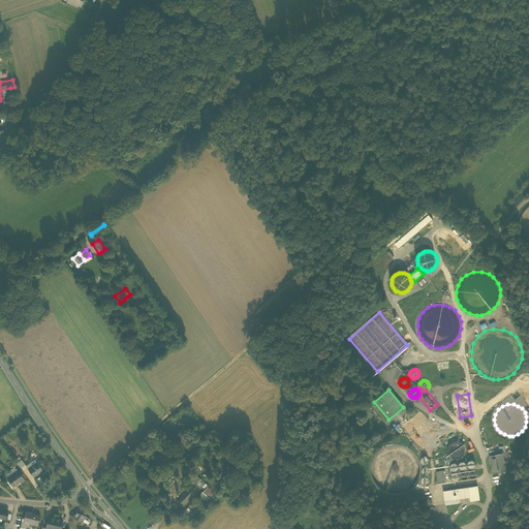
[(459,441),(455,441),(453,442),(450,444),(449,445),(448,447),(448,450),(448,453),(450,456),(454,458),(457,459),(461,458),(463,456),(464,455),(465,453),(466,449),(465,446),(463,444),(461,442),(459,441)]
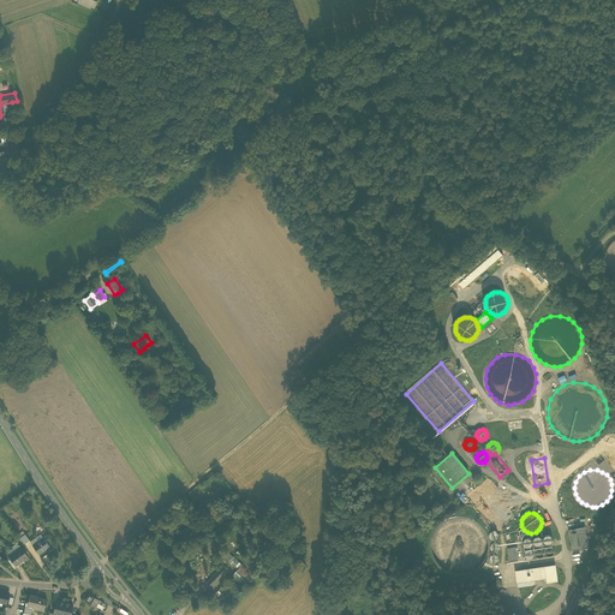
[(439,525),(434,535),(431,543),(434,553),(437,561),(442,566),(449,571),(458,572),(464,572),(475,568),(481,563),(485,557),(488,548),(488,538),(485,531),(479,524),(473,519),(465,517),(454,517),(446,520),(439,525)]
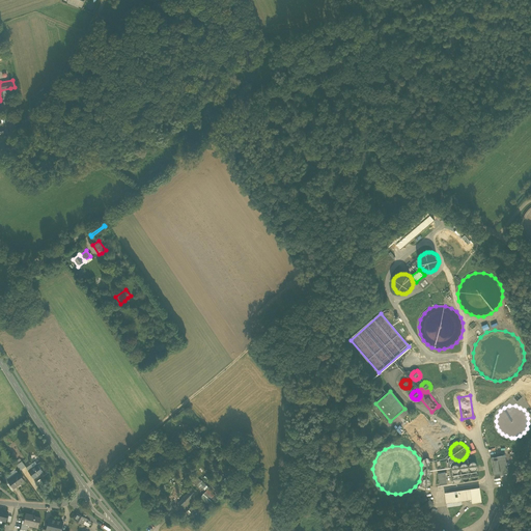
[(492,457),(495,475),(508,473),(505,455),(492,457)]
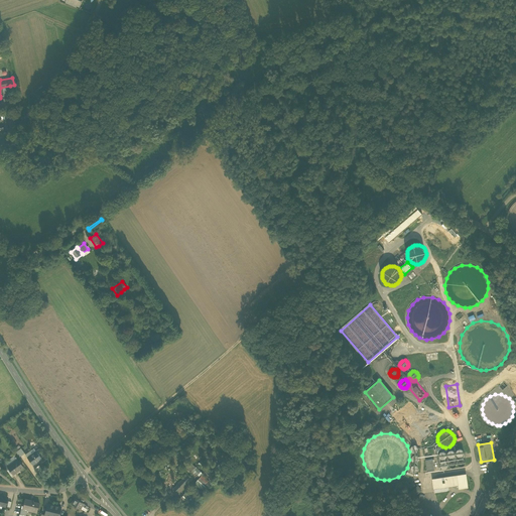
[(310,450),(317,458),(321,454),(314,446),(310,450)]
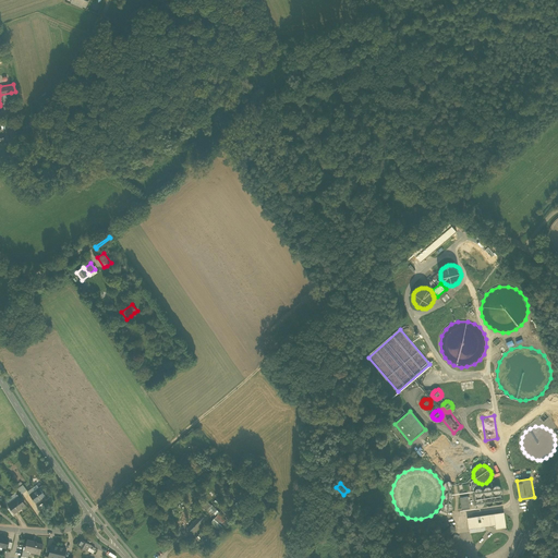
[(505,495),(502,484),(476,492),(480,504),(495,500),(494,497),(505,495)]
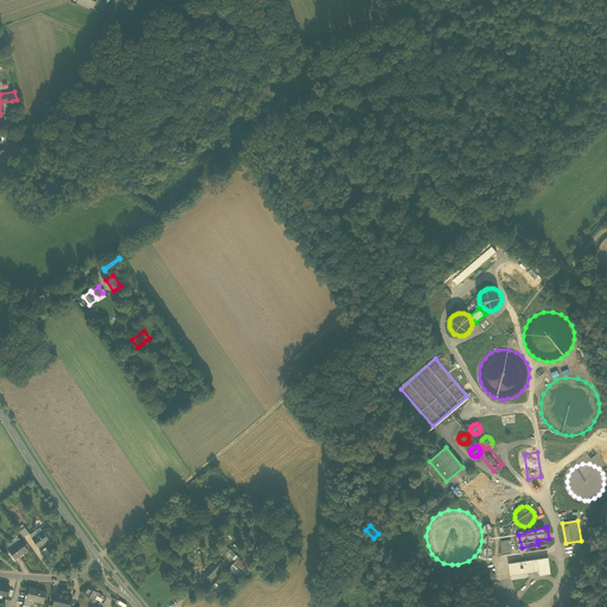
[(19,531),(23,537),(29,534),(25,528),(21,530),(19,531)]
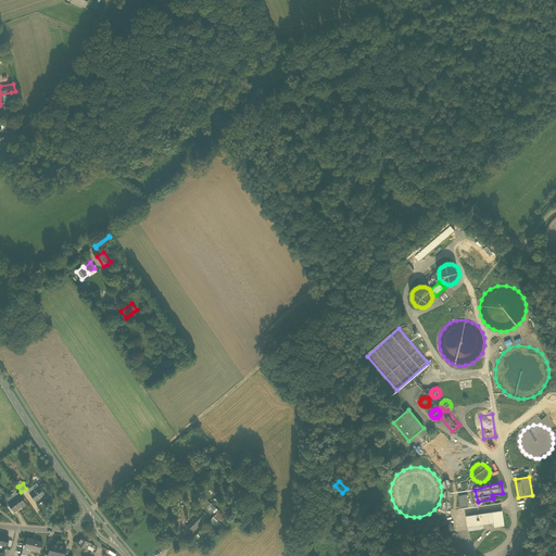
[(29,493),(35,501),(45,494),(39,485),(29,493)]
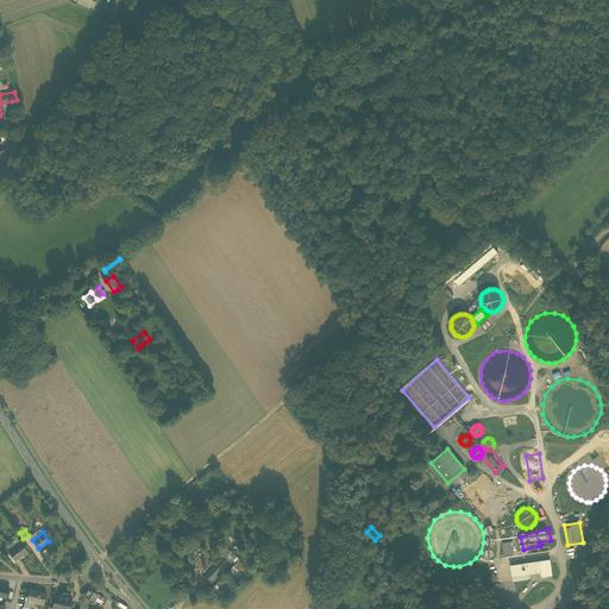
[(17,538),(7,545),(10,550),(16,545),(17,545),(20,542),(17,538)]
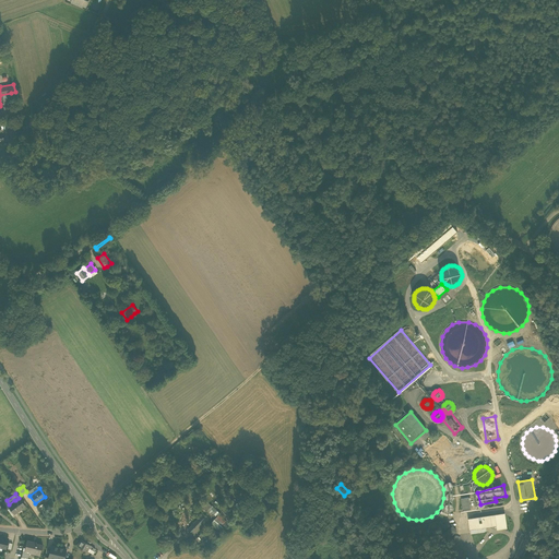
[(468,497),(462,498),(463,510),(471,509),(468,497)]
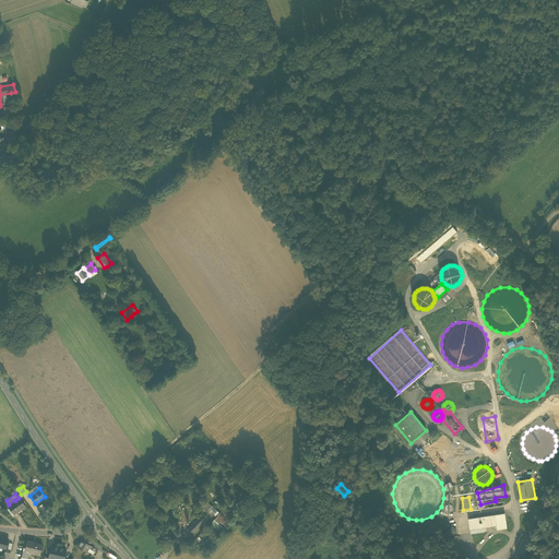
[(11,507),(14,512),(20,509),(25,506),(19,498),(15,500),(14,500),(9,504),(11,507)]
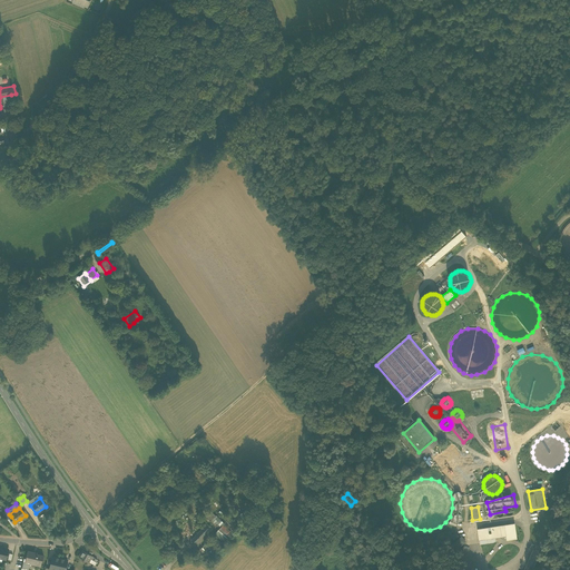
[(213,519),(220,528),(225,523),(217,516),(213,519)]
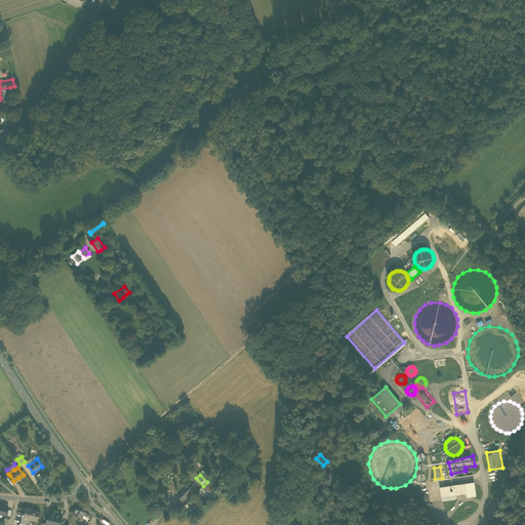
[(176,497),(180,500),(195,486),(191,482),(176,497)]
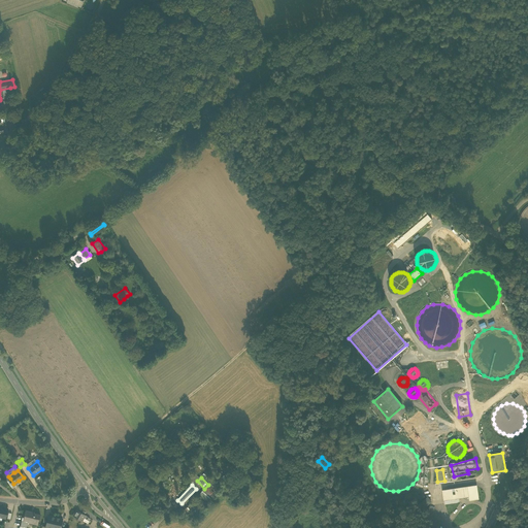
[(208,486),(199,494),(203,498),(207,494),(211,499),(217,494),(208,486)]
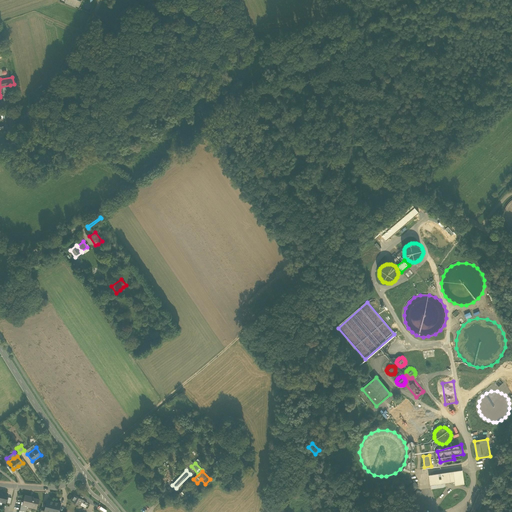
[(462,471),(454,472),(430,475),(431,488),(443,486),(445,484),(445,482),(452,481),(455,481),(456,484),(464,483),(462,471)]
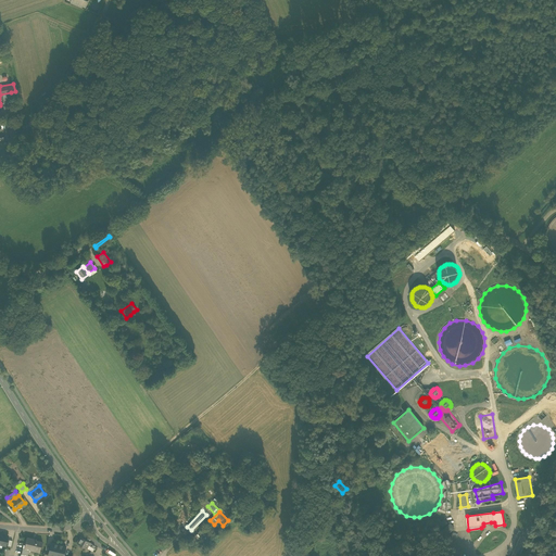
[(454,528),(451,523),(447,525),(445,525),(442,528),(441,532),(444,535),(450,535),(453,533),(454,528)]
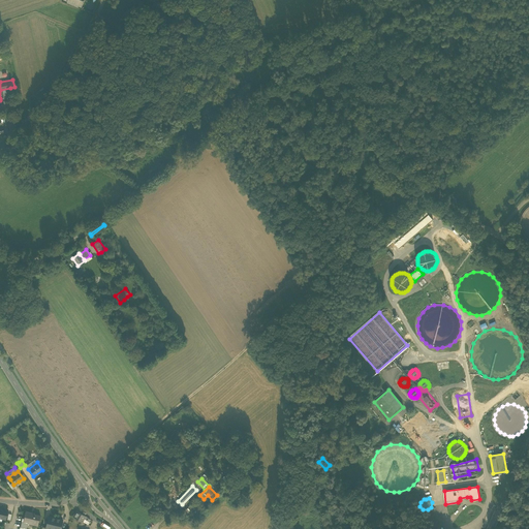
[(500,503),(496,507),(486,528),(494,528),(502,509),(502,504),(500,503)]
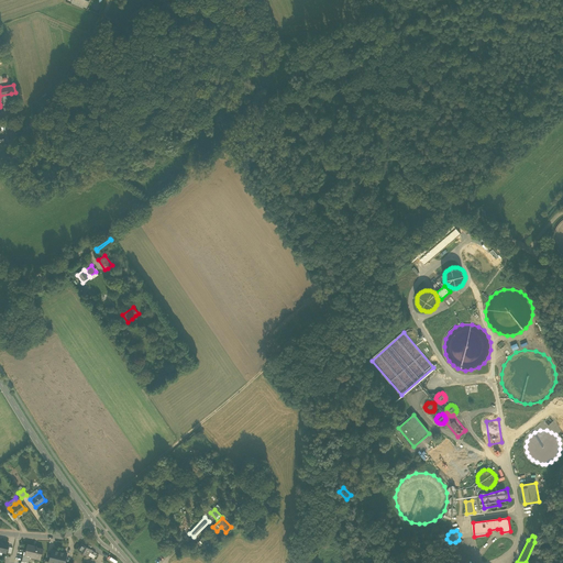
[(36,558),(41,559),(43,549),(32,547),(33,545),(28,543),(24,555),(30,556),(30,555),(36,556),(36,558)]
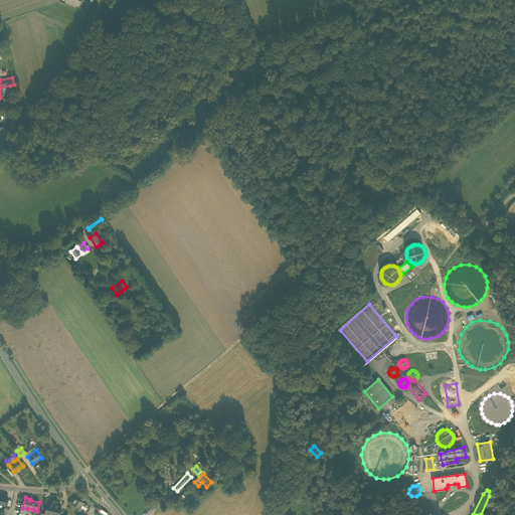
[(71,503),(80,508),(82,506),(83,503),(74,498),(71,503)]
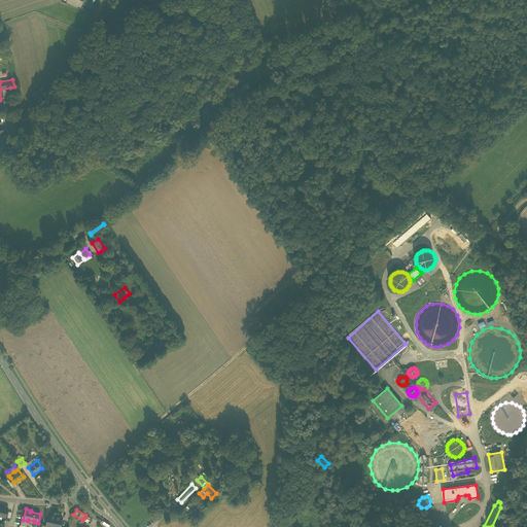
[(47,526),(50,526),(53,526),(56,516),(48,515),(45,526),(46,526),(47,526)]
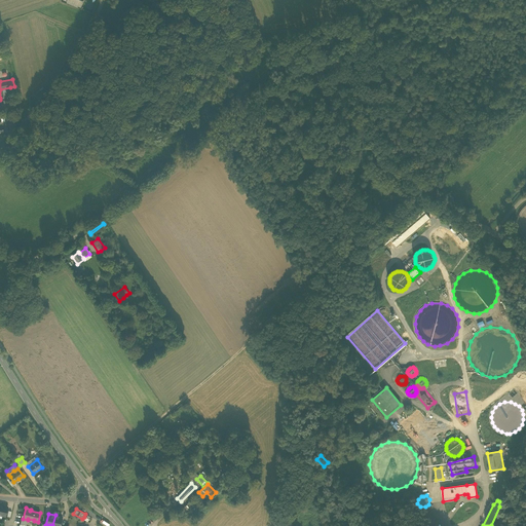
[(60,525),(62,517),(55,515),(52,525),(60,525)]
